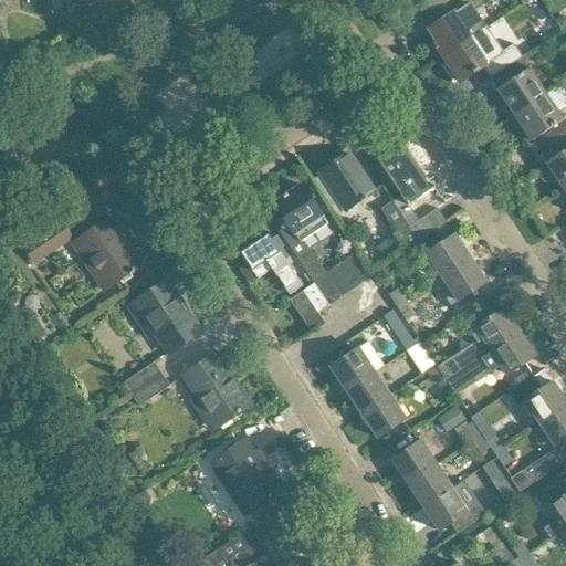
[(60,0),(40,0),(45,12),(63,6),(60,0)]
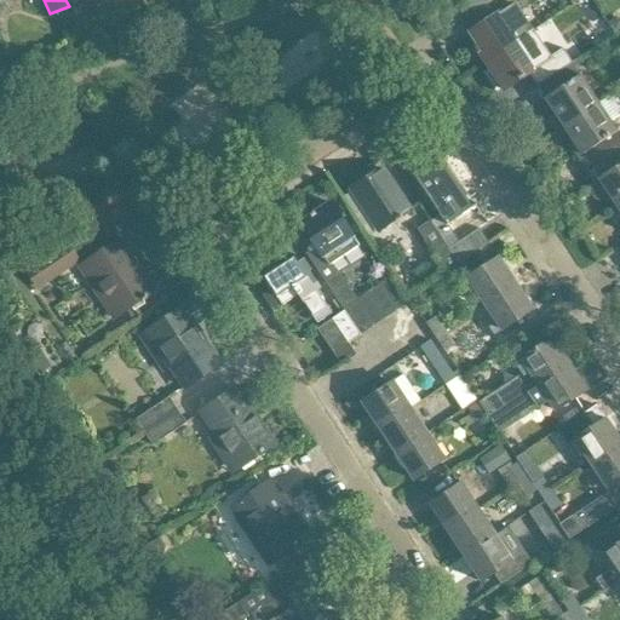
[(480,53),(484,62),(522,38),(534,29),(522,12),(532,6),(532,5),(528,0),(492,0),(495,13),(474,19),(476,28),(466,34),(476,47),(474,49),(477,55),(480,53)]
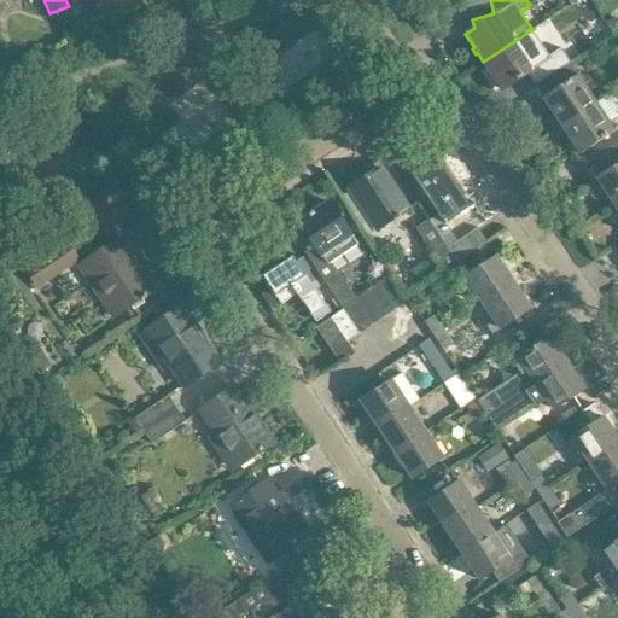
[(613,34),(604,19),(547,57),(558,71),(571,63),(613,34)]
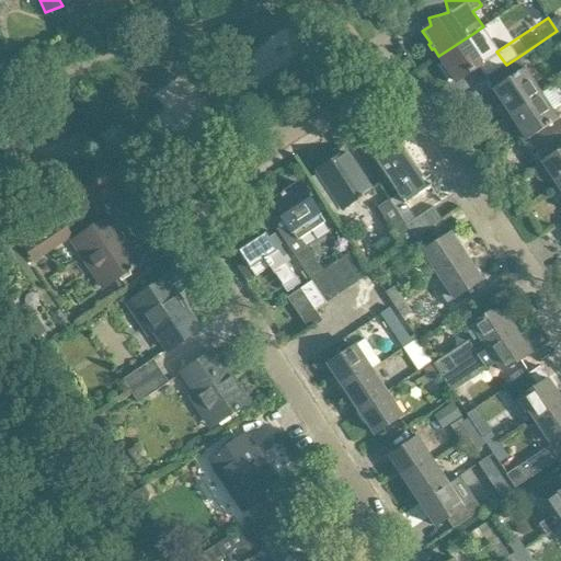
[(481,47),(472,34),(438,56),(457,82),(494,57),(487,44),(481,47)]
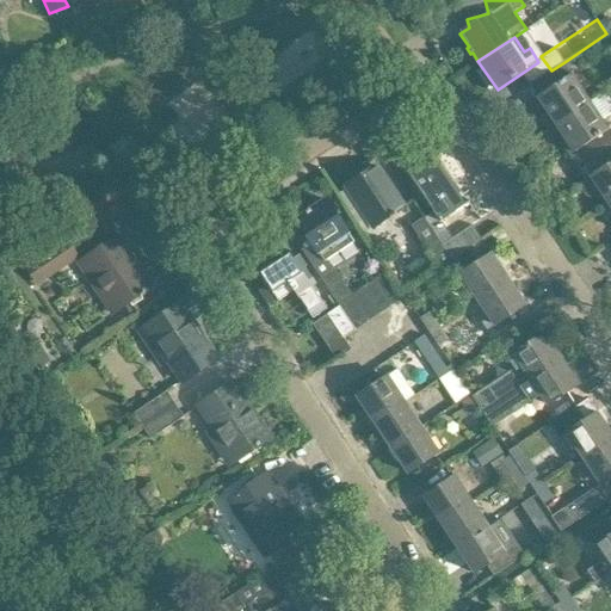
[(591,102),(565,62),(551,71),(538,80),(545,92),(532,100),(543,116),(548,113),(555,125),(591,102)]
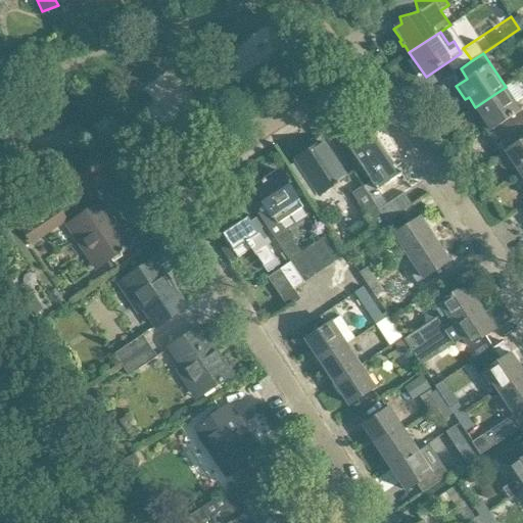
[(522,124),(522,111),(506,87),(475,107),(482,117),(478,120),(487,134),(498,126),(506,136),(522,124)]
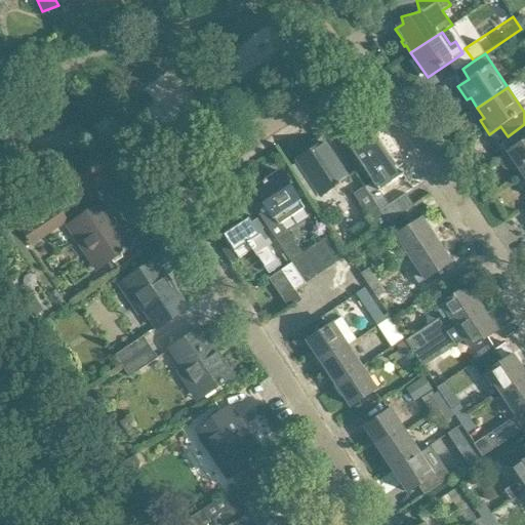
[(516,166),(522,175),(524,173),(524,124),(508,136),(514,147),(500,156),(499,162),(503,169),(510,170),(516,166)]
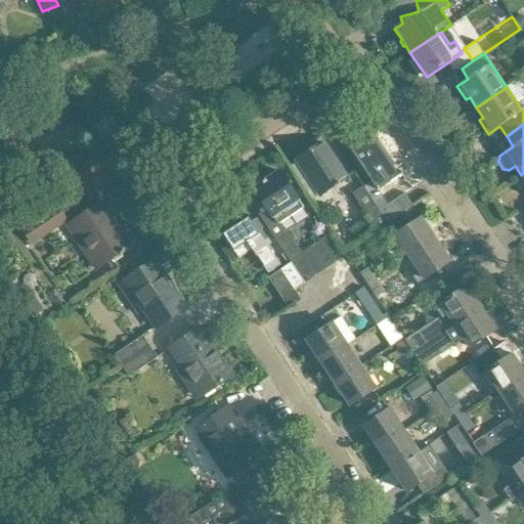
[(401,173),(376,134),(377,134),(376,132),(351,149),(378,190),(403,173),(402,172),(401,173)]
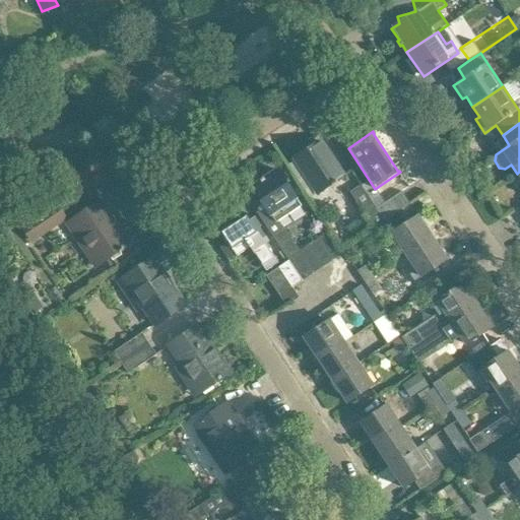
[(344,177),(321,142),(296,158),(319,193),(344,177)]
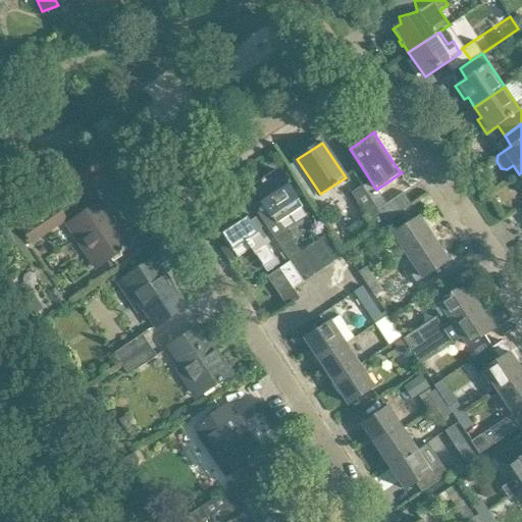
[(303,207),(279,171),(266,180),(265,178),(262,180),(262,183),(254,189),(277,223),(303,207)]
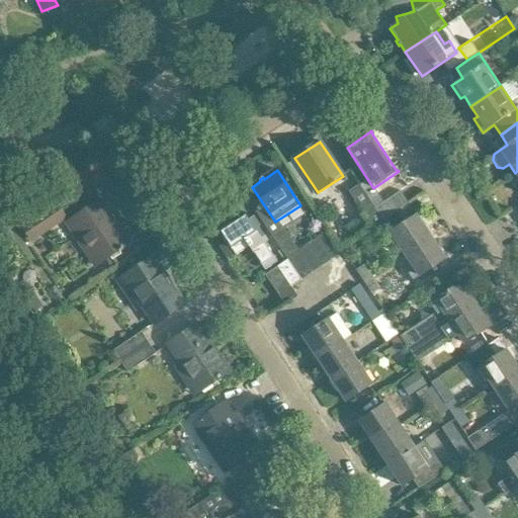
[(372,228),(383,221),(375,207),(365,193),(360,184),(349,191),(372,228)]
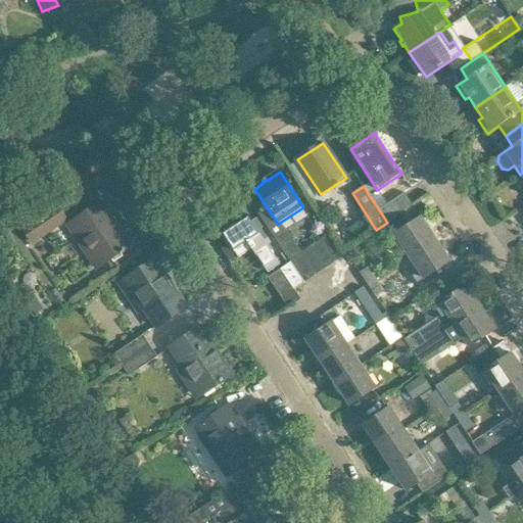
[(86,187),(66,199),(22,229),(32,242),(65,220),(97,269),(121,253),(122,254),(125,251),(124,250),(131,246),(101,202),(98,205),(86,187)]
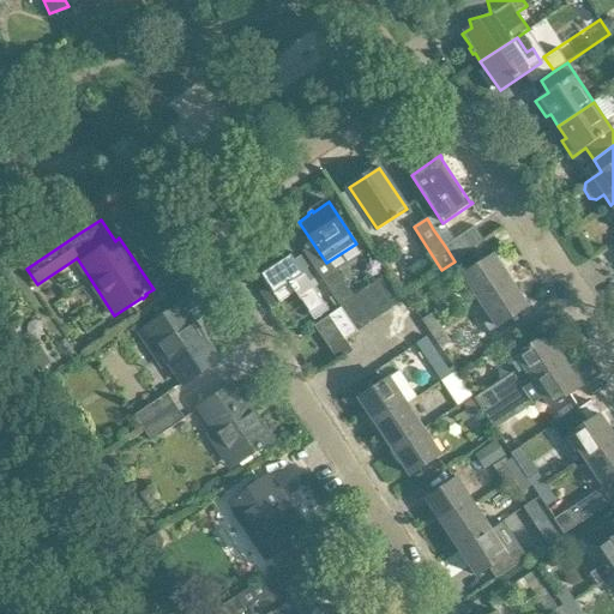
[(475,227),(455,240),(443,223),(433,229),(445,246),(455,262),(485,241),(475,227)]
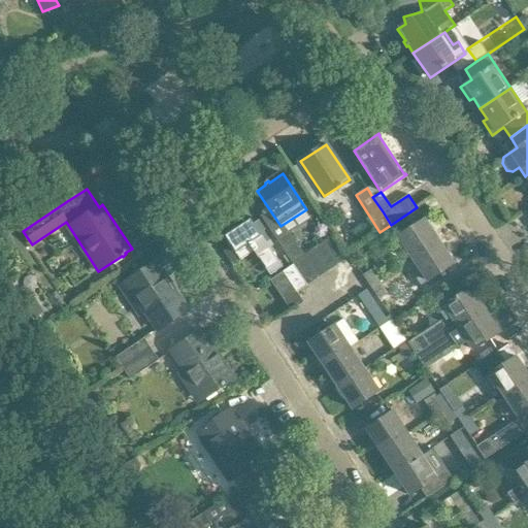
[(270,275),(283,267),(260,233),(265,230),(259,221),(254,224),(251,219),(225,236),(240,260),(255,252),(270,275)]
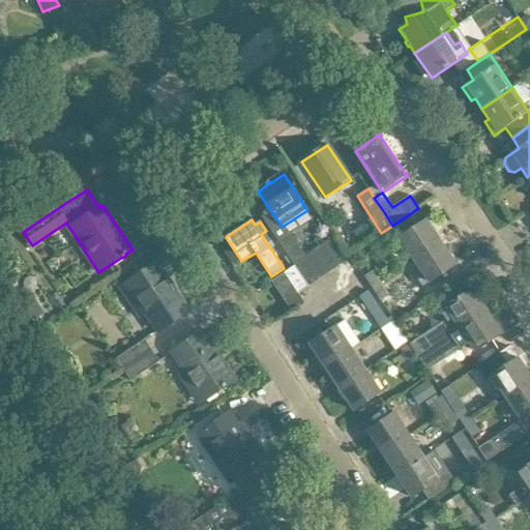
[(400,238),(415,260),(441,242),(427,221),(400,238)]
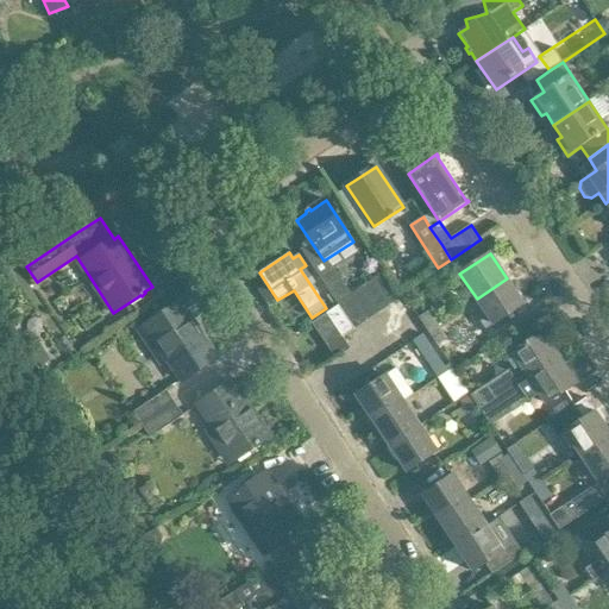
[(319,276),(338,303),(351,294),(333,267),(319,276)]
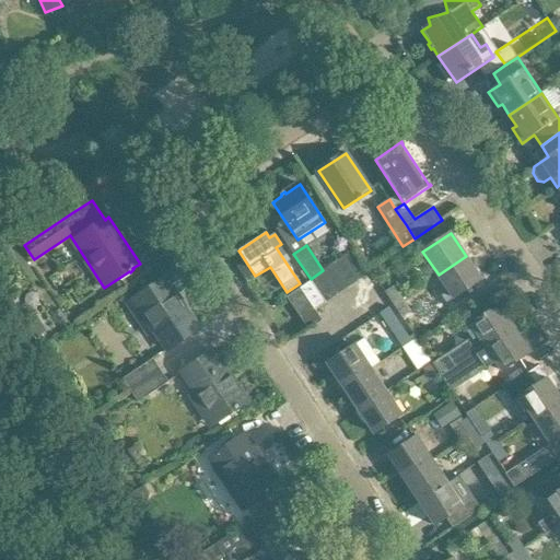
[(343,257),(359,281),(370,273),(354,249),(343,257)]
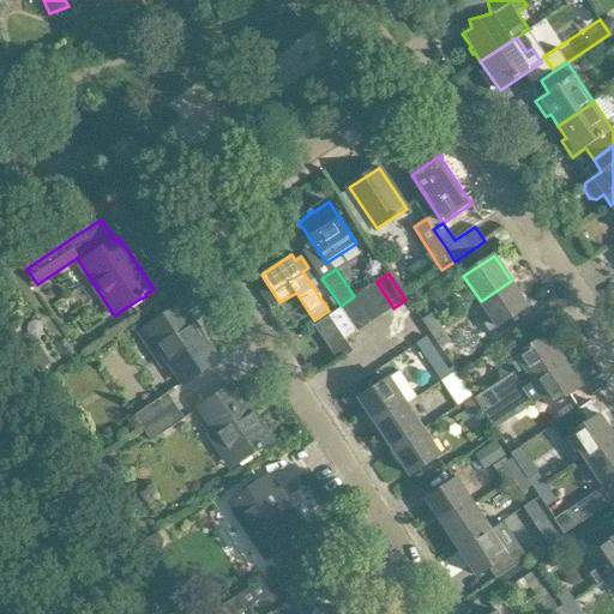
[(529,307),(511,281),(481,301),(498,327),(529,307)]
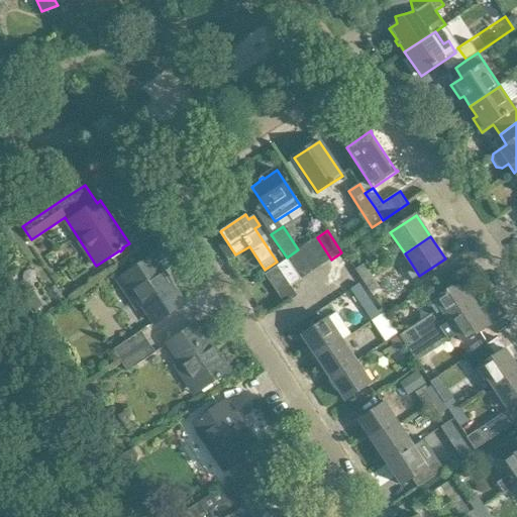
[(307,244),(321,266),(331,260),(317,237),(307,244)]
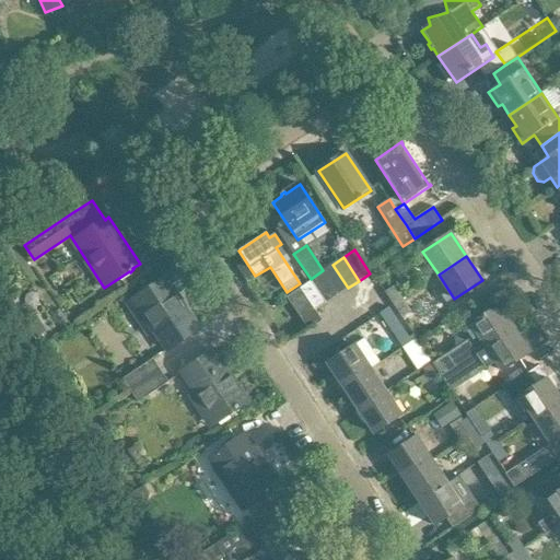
[(322,272),(337,295),(348,288),(333,265),(322,272)]
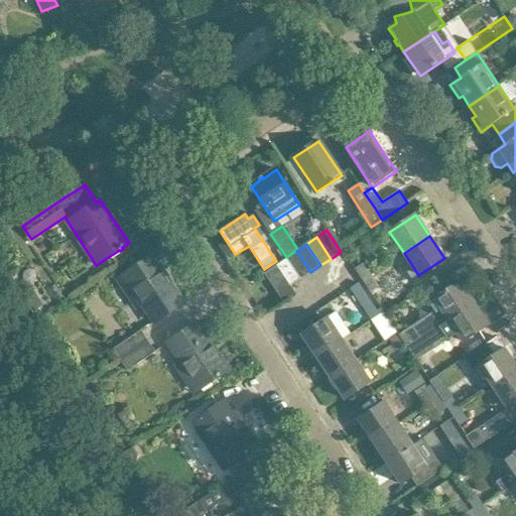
[(310,272),(296,251),(286,257),(287,259),(300,279),(310,272)]
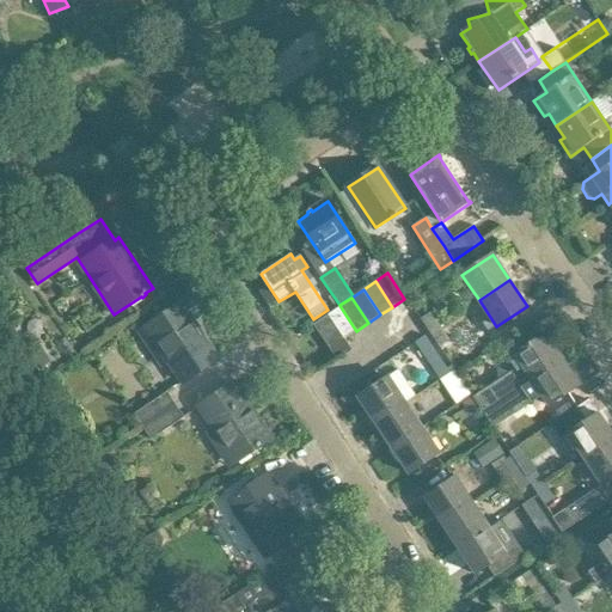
[(184,383),(218,360),(181,304),(147,326),(184,383)]
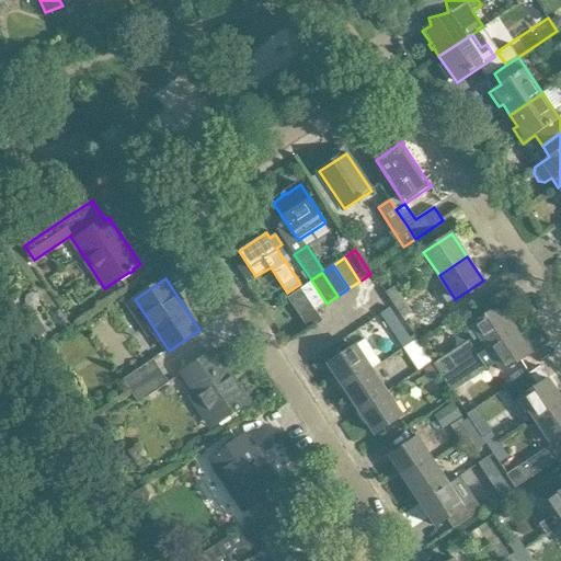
[(316,310),(327,304),(312,282),(301,288),(316,310)]
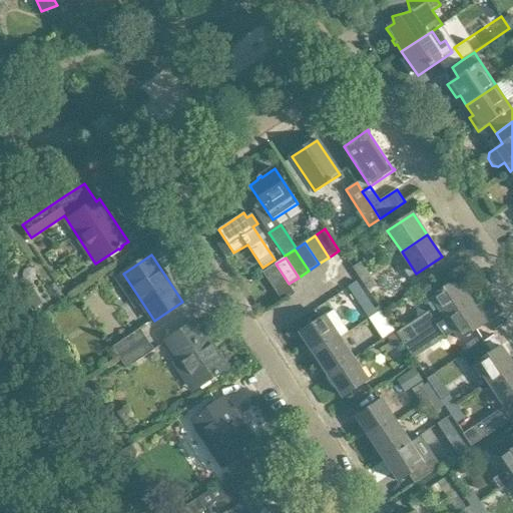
[(361,280),(369,274),(362,262),(353,268),(361,280)]
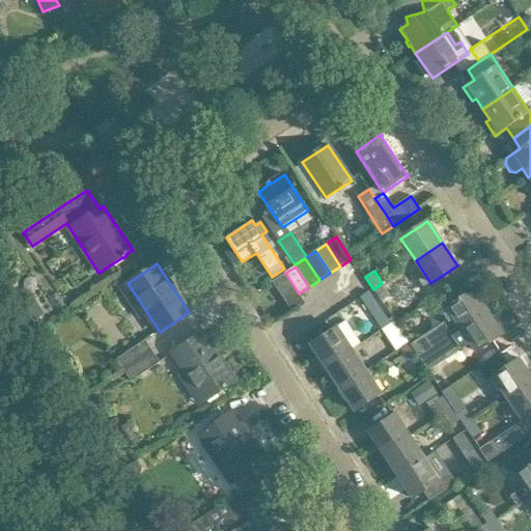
[(382,283),(373,289),(382,301),(390,295),(382,283)]
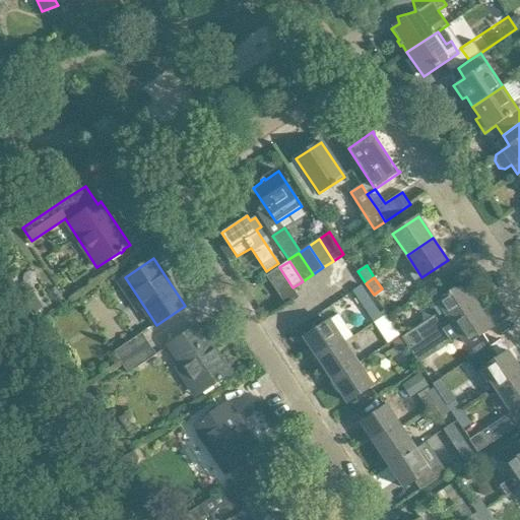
[(401,335),(399,336),(408,349),(409,351),(478,306),(463,283),(438,301),(446,314),(443,315),(441,312),(402,337),(401,335)]
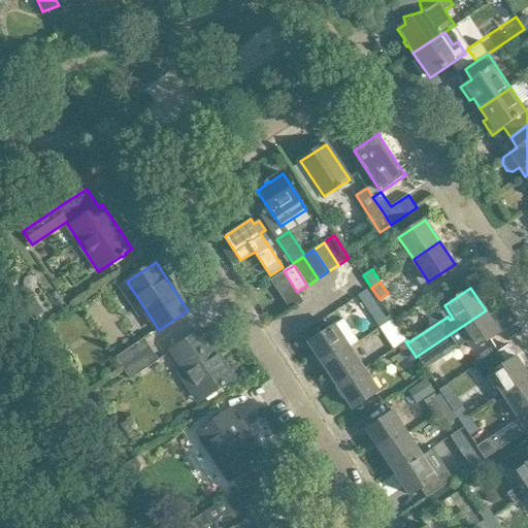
[(367,290),(358,296),(380,328),(388,322),(367,290)]
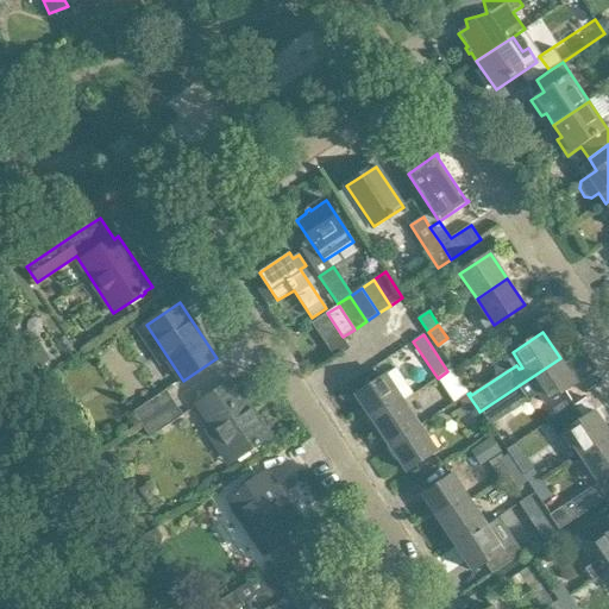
[(491,428),(541,396),(546,403),(577,383),(560,358),(479,412),(491,428)]
